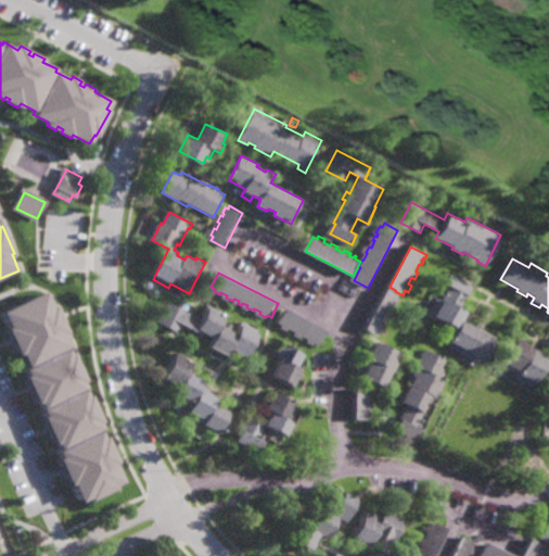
[(463,311),(469,313),(464,321),(497,339),(484,363),(450,345),(459,329),(435,317),(444,300),(445,301),(452,287),(448,285),(454,275),(475,287),(463,311)]
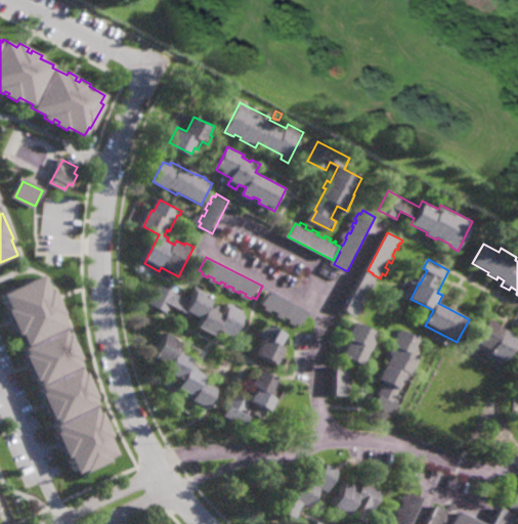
[(377,291),(375,290),(372,295),(374,296),(370,303),(368,302),(364,308),(368,309),(364,315),(361,314),(359,317),(346,310),(367,272),(381,279),(379,282),(381,284),(377,291)]
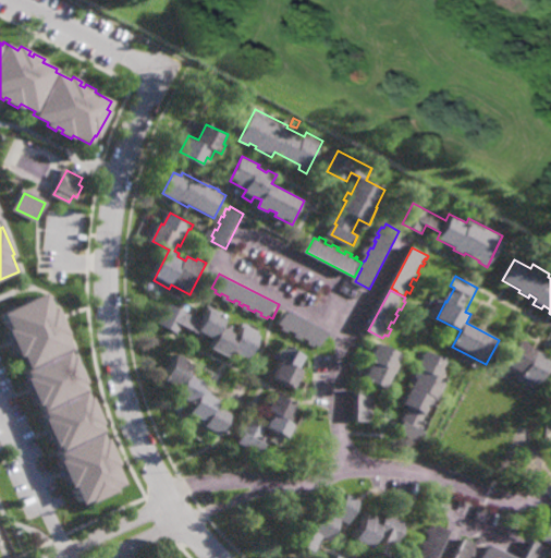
[(53,311),(57,308),(61,319),(58,320),(60,325),(64,324),(69,334),(65,335),(72,350),(69,351),(73,360),(76,358),(81,367),(75,370),(77,374),(82,372),(86,381),(83,384),(90,401),(93,400),(97,409),(95,410),(97,415),(100,413),(105,423),(100,425),(103,434),(101,435),(106,443),(109,441),(113,450),(110,451),(112,456),(117,455),(121,465),(117,466),(124,484),(115,488),(117,492),(92,504),(90,500),(81,505),(73,486),(70,488),(65,478),(70,476),(68,472),(64,473),(60,463),(63,461),(60,453),(61,452),(58,446),(56,447),(51,436),(53,435),(51,431),(48,432),(44,421),(46,420),(39,403),(36,405),(31,393),(35,392),(33,389),(29,390),(25,380),(29,379),(25,371),(27,370),(21,355),(17,356),(13,347),(16,346),(14,340),(11,341),(7,331),(10,330),(3,315),(46,295),(53,311)]
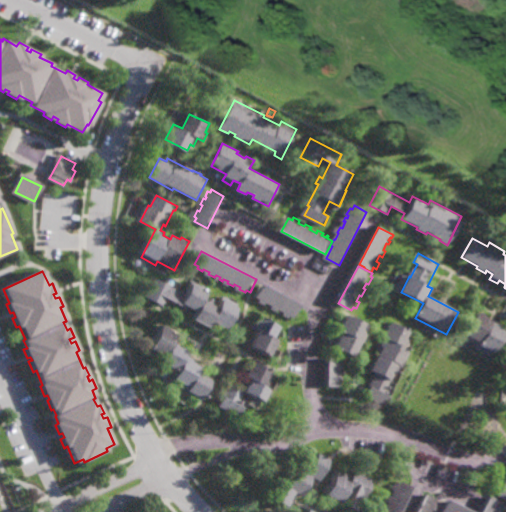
[(190,294),(197,281),(206,286),(207,284),(210,285),(209,287),(212,289),(207,297),(222,305),(227,297),(243,305),(230,331),(214,322),(211,328),(196,320),(200,311),(189,306),(188,308),(171,299),(167,307),(148,297),(159,277),(190,294)]
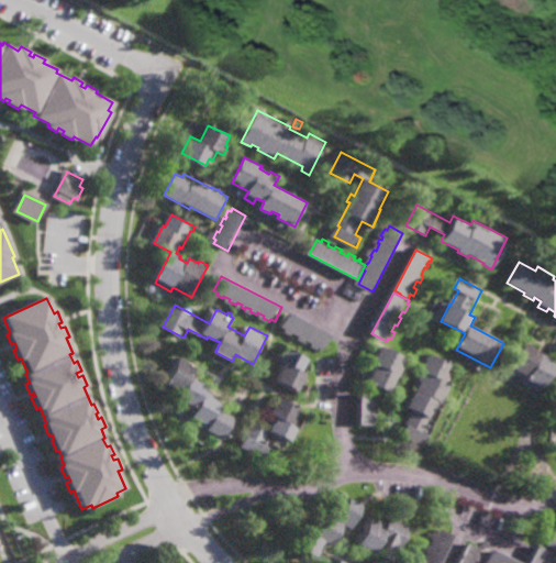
[(327,350),(323,348),(321,350),(315,346),(317,344),(310,341),(308,343),(301,339),(302,337),(297,333),(296,337),(288,332),(289,329),(286,328),(293,313),(335,335),(327,350)]
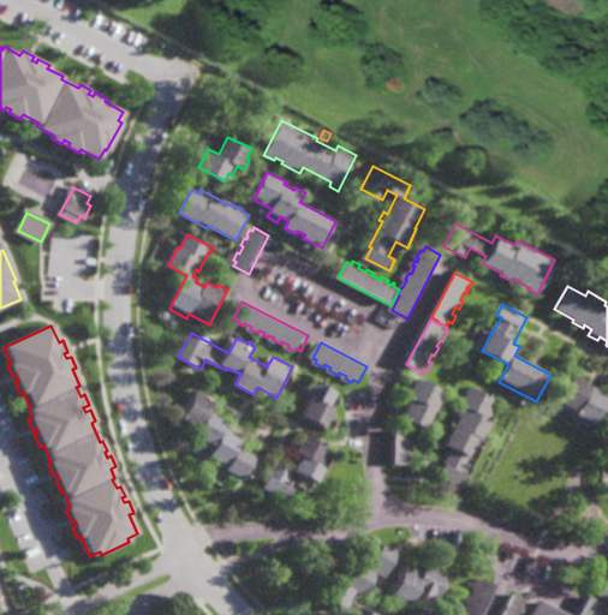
[(607,407),(604,406),(592,430),(573,421),(576,416),(559,407),(576,374),(585,378),(584,381),(602,390),(601,394),(607,396),(607,407)]
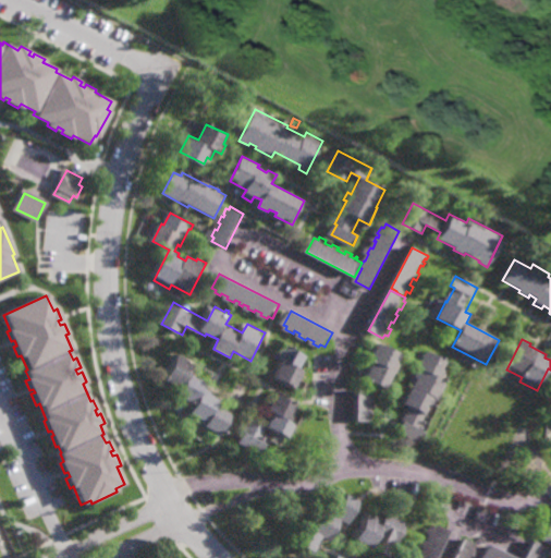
[(394,384),(392,381),(389,389),(367,378),(375,363),(371,361),(380,343),(404,355),(403,358),(405,359),(398,374),(399,374),(394,384)]
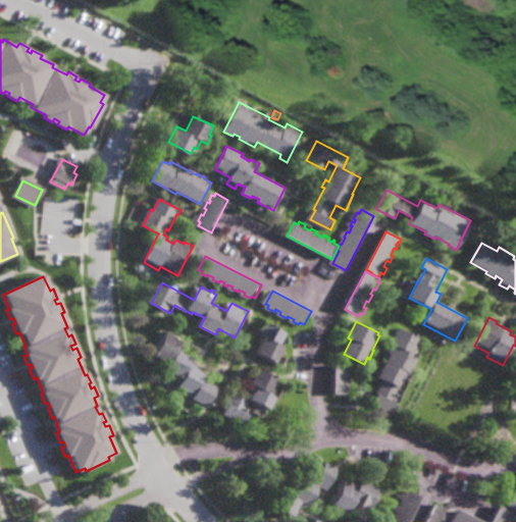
[(289,333),(282,346),(290,350),(281,365),(255,352),(259,343),(263,345),(267,336),(260,332),(261,329),(264,330),(268,323),(289,333)]
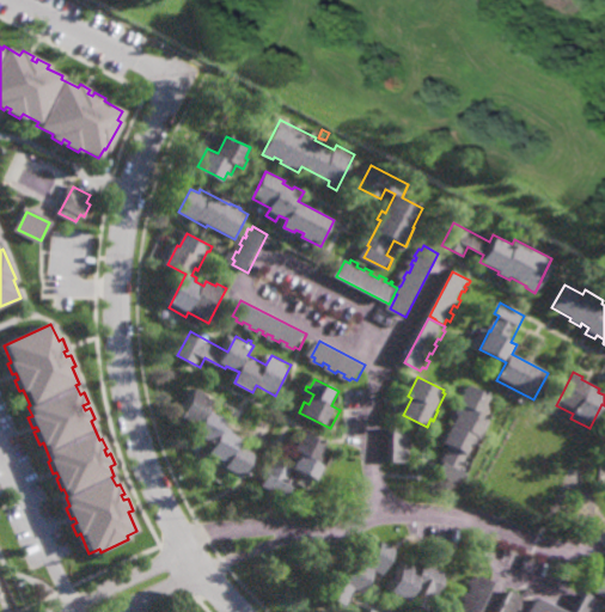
[(487,417),(495,422),(486,440),(482,438),(474,454),(475,456),(472,461),(474,461),(468,473),(471,476),(465,487),(441,473),(446,463),(446,461),(450,453),(448,453),(451,450),(452,450),(453,447),(445,442),(459,415),(457,414),(462,404),(460,404),(470,385),(496,399),(487,417)]
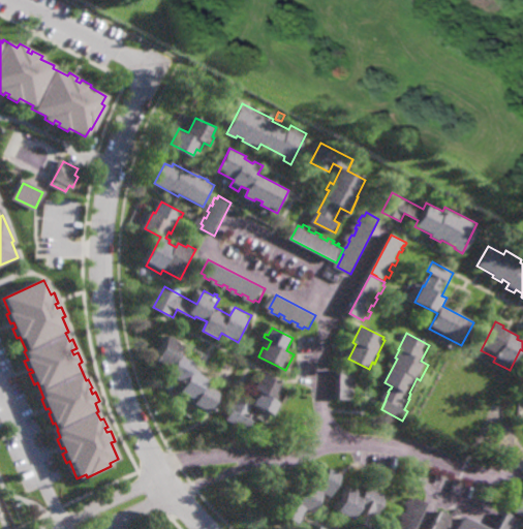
[(195,368),(204,372),(203,374),(210,378),(207,384),(222,393),(211,415),(194,407),(195,405),(180,397),(184,389),(178,385),(175,393),(164,387),(174,369),(164,365),(162,368),(156,365),(171,336),(179,340),(178,342),(185,345),(181,355),(197,364),(195,368)]
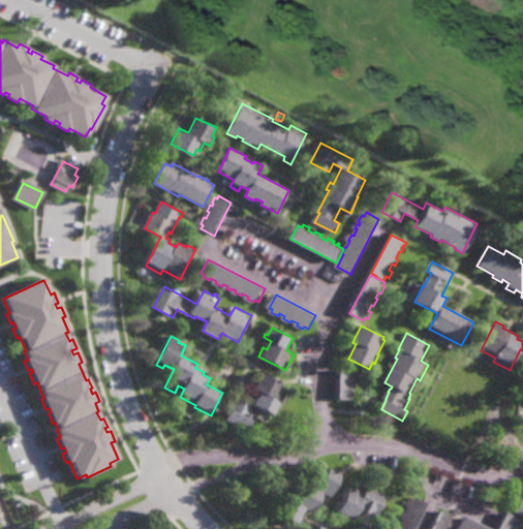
[(360,382),(359,382),(359,390),(360,390),(360,396),(358,396),(358,400),(342,400),(343,370),(359,370),(359,374),(361,375),(360,382)]
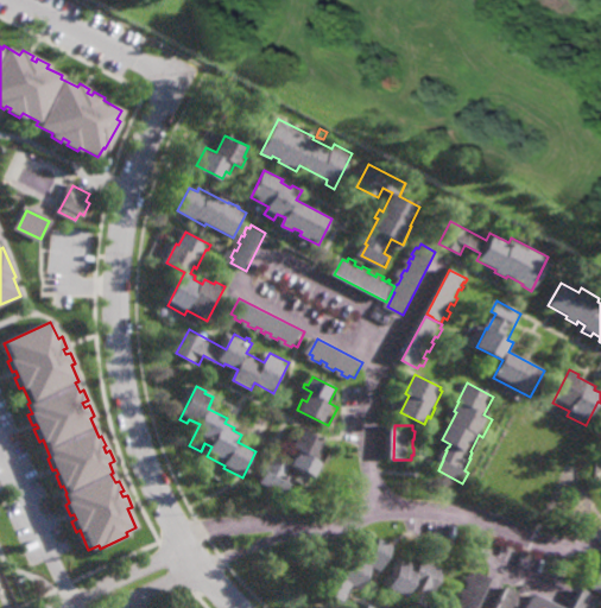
[(316,479),(295,468),(288,481),(293,485),(288,495),(264,483),(270,472),(269,470),(276,456),(293,466),(301,451),(295,448),(304,430),(329,443),(321,461),(324,463),(316,479)]
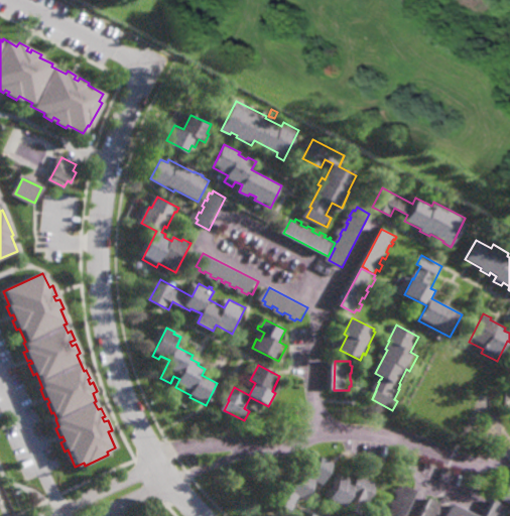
[(325,486),(317,482),(307,503),(299,499),(292,512),(273,502),(280,488),(292,493),(302,473),(309,477),(310,475),(313,477),(324,458),(336,464),(325,486)]
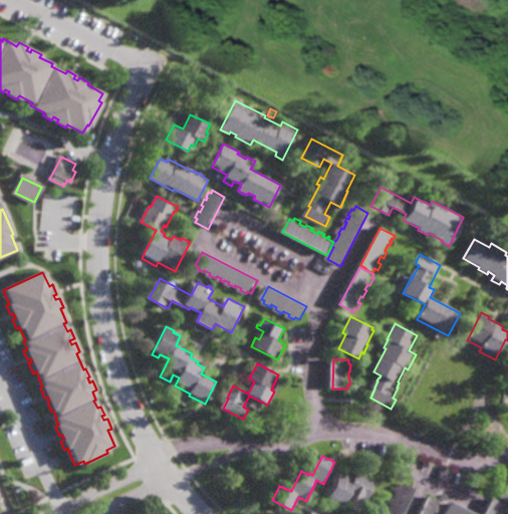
[(366,476),(367,475),(372,477),(371,478),(374,479),(375,478),(378,480),(378,482),(381,483),(365,513),(354,509),(360,496),(352,492),(346,505),(330,497),(341,474),(350,479),(349,482),(356,485),(362,473),(366,476)]
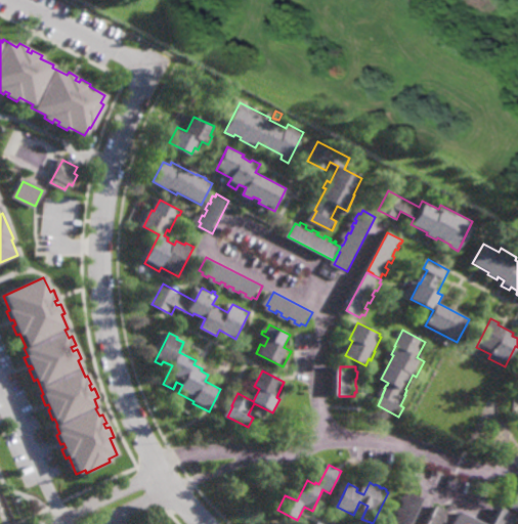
[(428,498),(415,523),(394,523),(397,519),(400,520),(403,514),(401,513),(404,507),(406,508),(409,501),(407,500),(411,494),(413,495),(415,491),(428,498)]
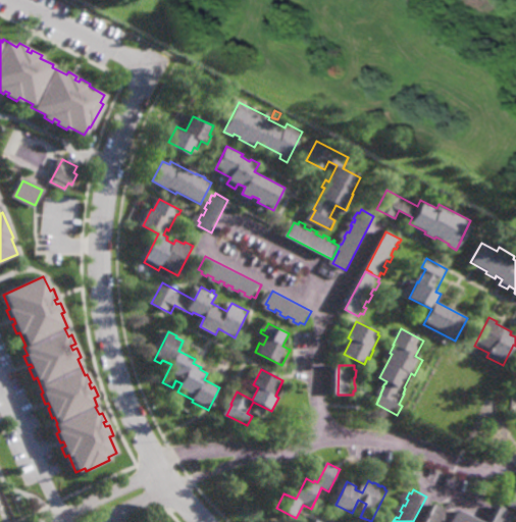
[(449,521),(447,520),(446,521),(429,521),(440,504),(452,510),(450,514),(453,515),(449,521)]
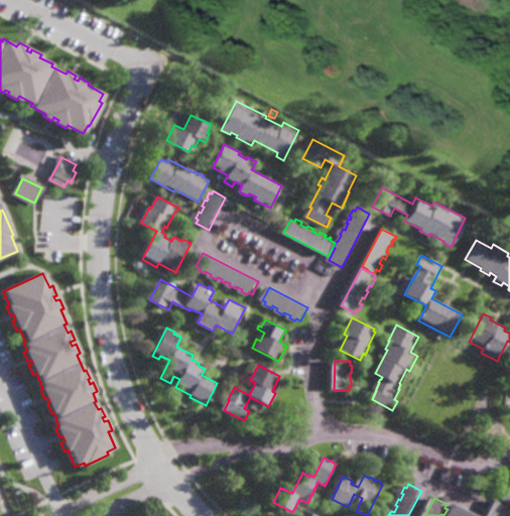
[(508,515),(488,515),(497,501),(509,507),(508,510),(509,511),(509,514),(508,515)]
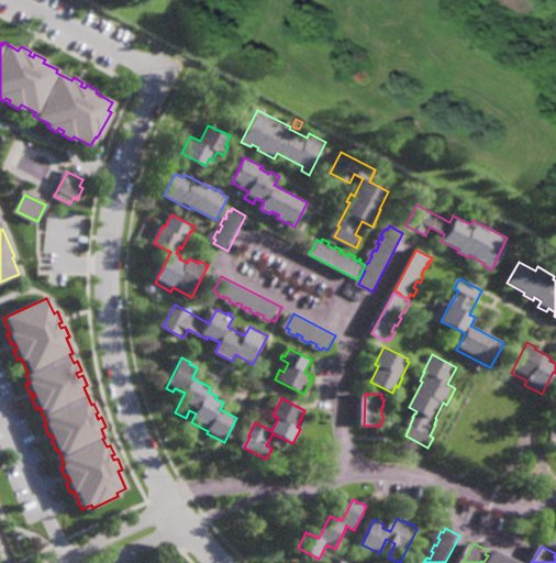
[(491,562),(498,551),(522,562),(491,562)]
